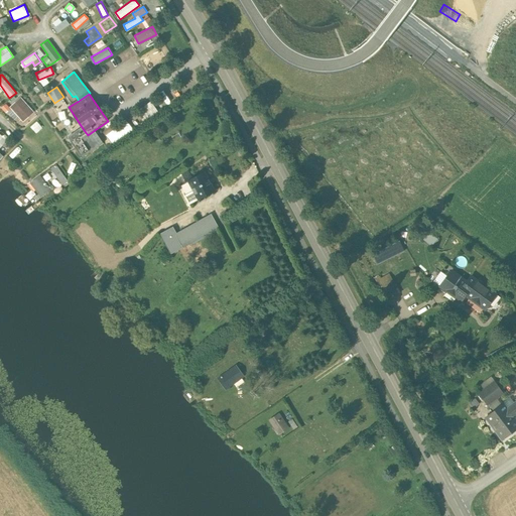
[(2,106),(12,119),(18,115),(22,121),(34,112),(22,96),(8,105),(6,103),(2,106)]
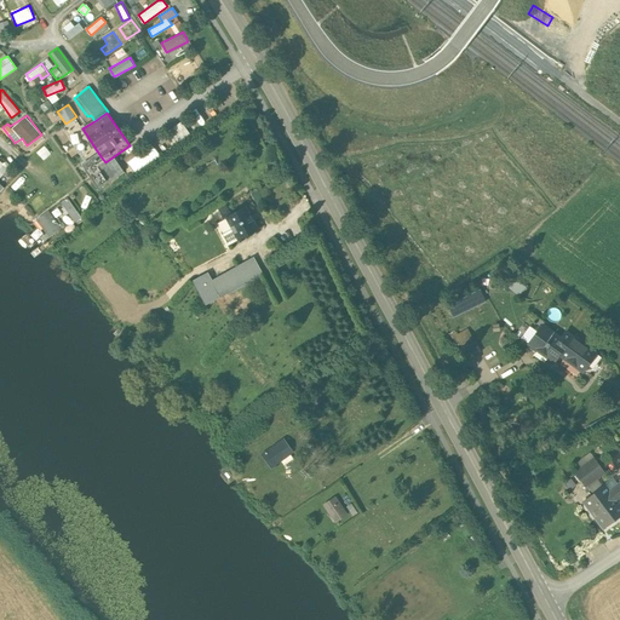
[(87,165),(101,156),(82,128),(75,118),(62,126),(87,165)]
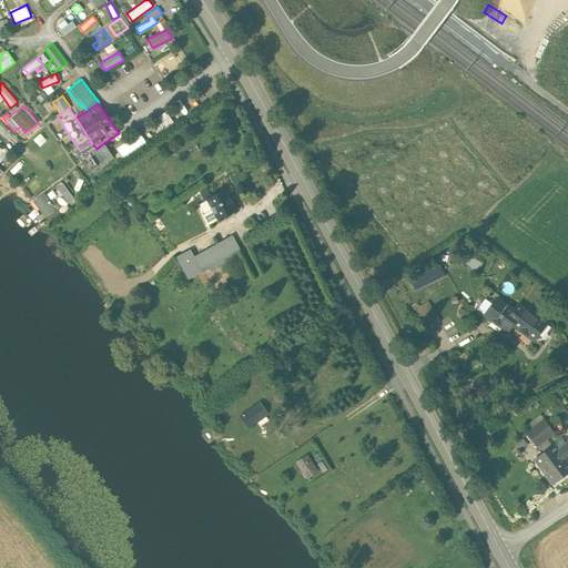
[(153,123),(162,135),(176,125),(168,113),(153,123)]
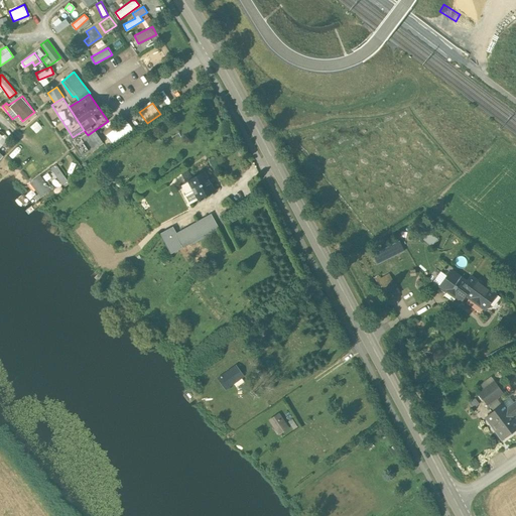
[(123,138),(133,130),(126,121),(116,128),(117,130),(123,137),(123,138)]
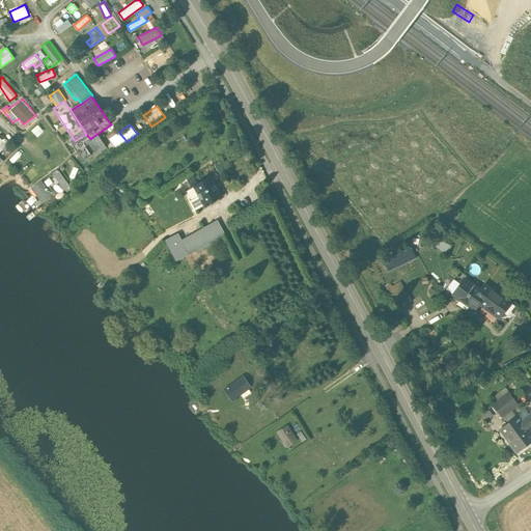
[(86,134),(75,141),(87,160),(106,147),(98,134),(90,139),(86,134)]
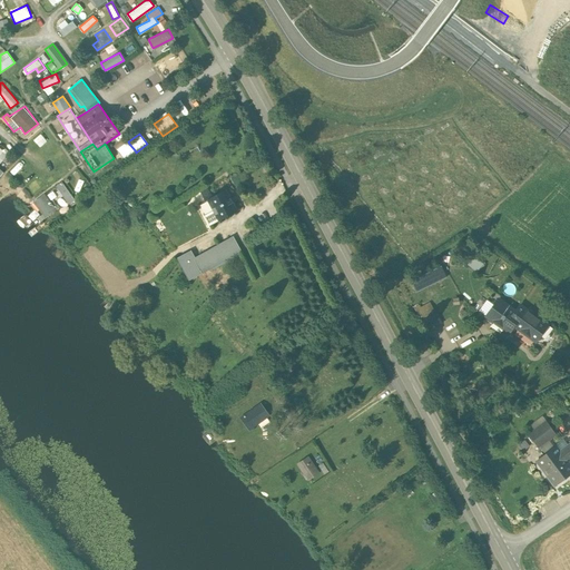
[(136,151),(129,144),(125,147),(131,156),(136,151)]
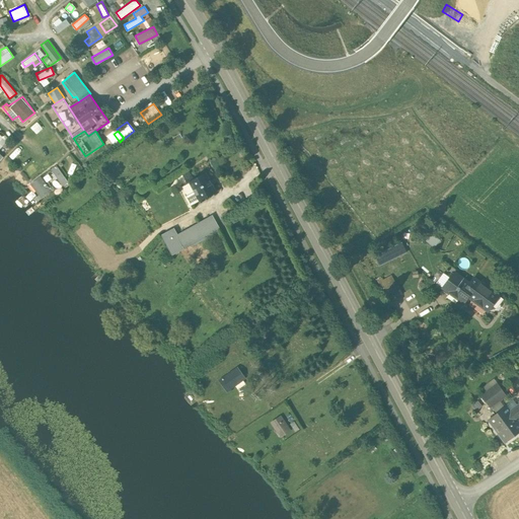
[(63,184),(68,181),(56,164),(51,168),(63,184)]
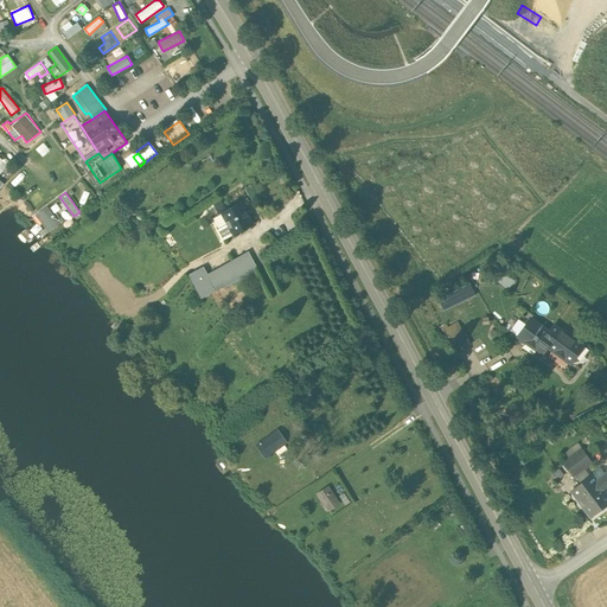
[(221,212),(225,210),(221,200),(213,205),(219,215),(222,213),(221,212)]
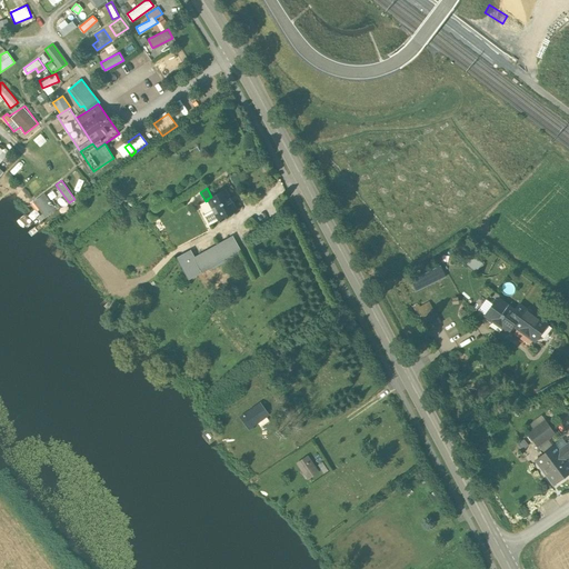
[(207,199),(208,200),(213,210),(218,220),(219,220),(226,217),(237,211),(226,189),(211,197),(207,199)]
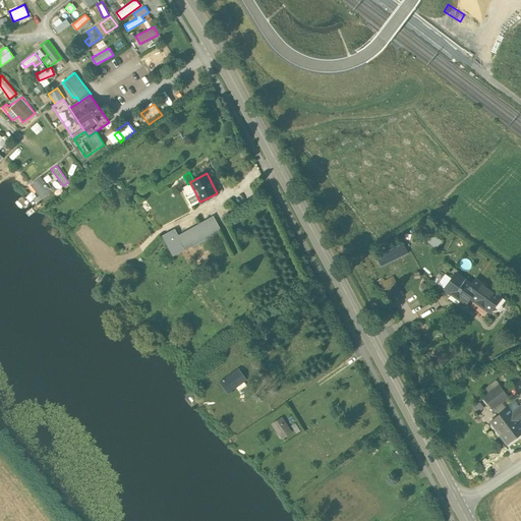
[(41,198),(51,190),(41,176),(30,184),(41,198)]
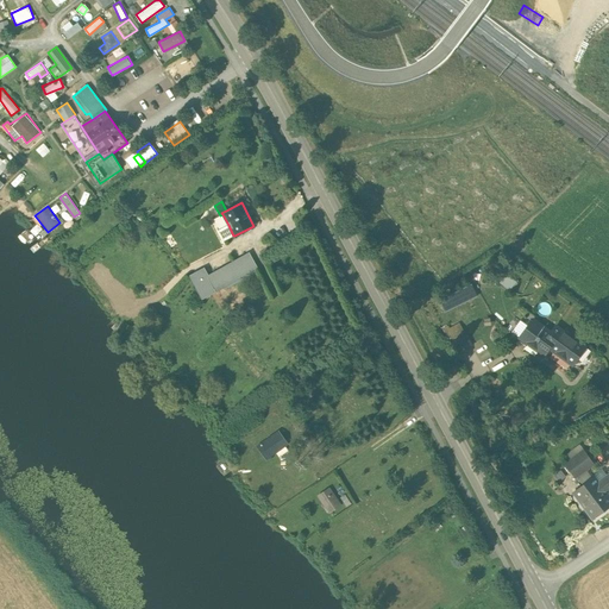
[(225,240),(233,236),(228,225),(219,230),(225,240)]
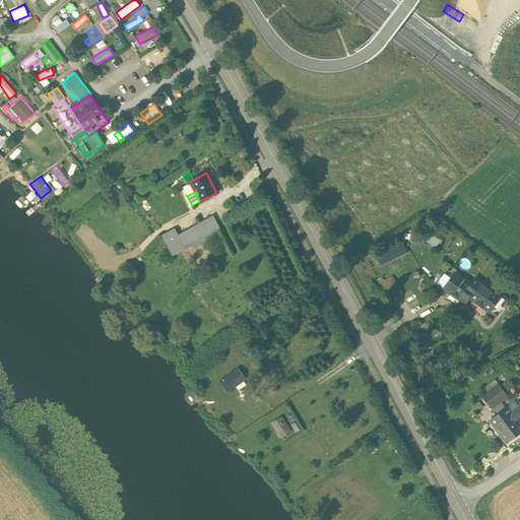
[(174,230),(164,236),(173,255),(218,230),(212,217),(178,236),(174,230)]
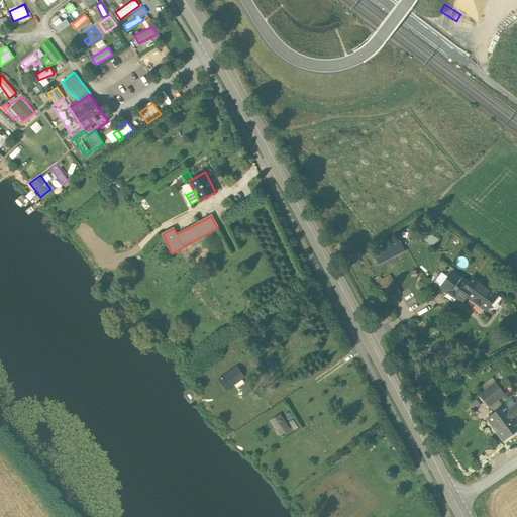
[(475,276),(470,283),(457,273),(451,269),(439,286),(460,303),(467,295),(488,310),(500,294),(486,284),(475,276)]
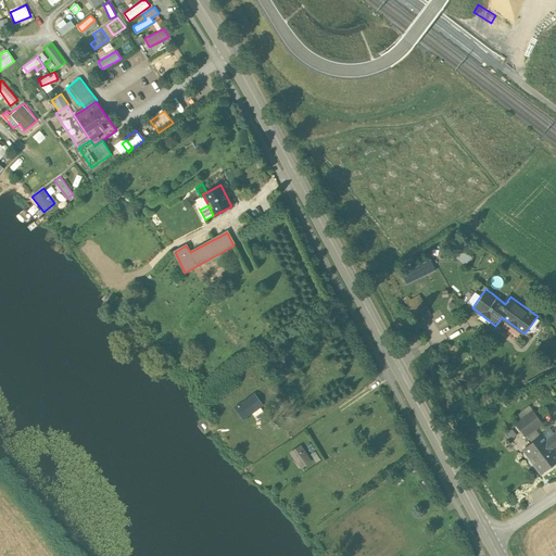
[(421,294),(408,300),(417,321),(430,316),(421,294)]
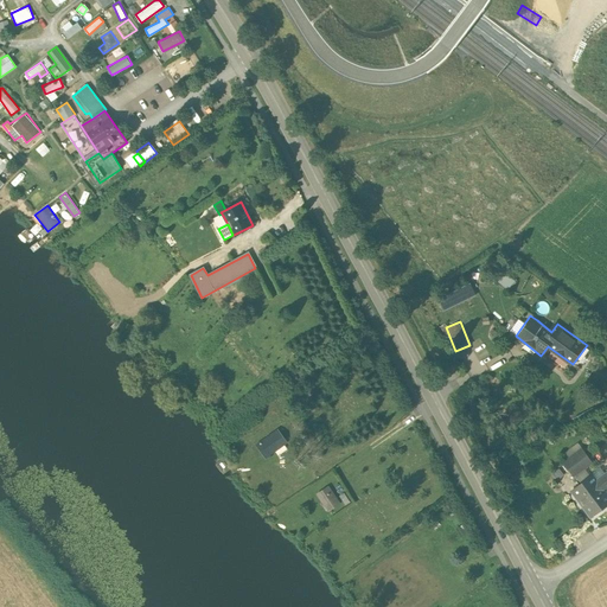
[(278,429),(255,445),(264,459),(287,442),(278,429)]
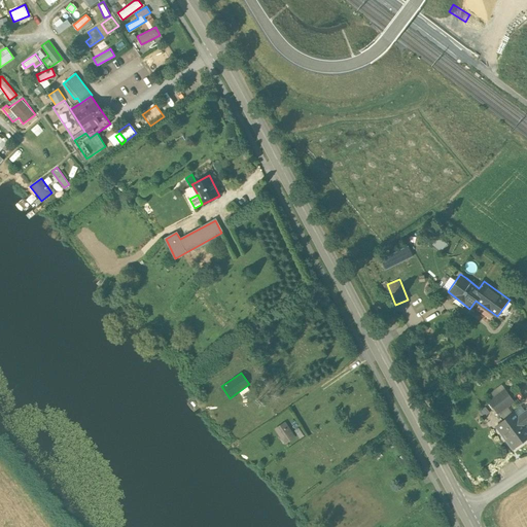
[(489,402),(497,414),(514,401),(505,390),(489,402)]
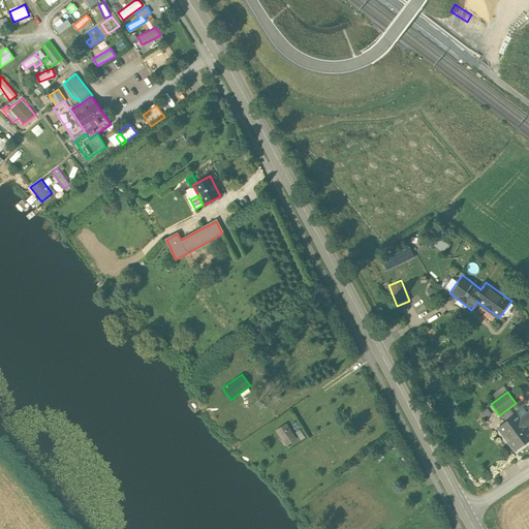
[(528,411),(520,418),(517,414),(499,428),(498,429),(515,452),(528,440),(528,431),(526,428),(528,425),(528,411)]
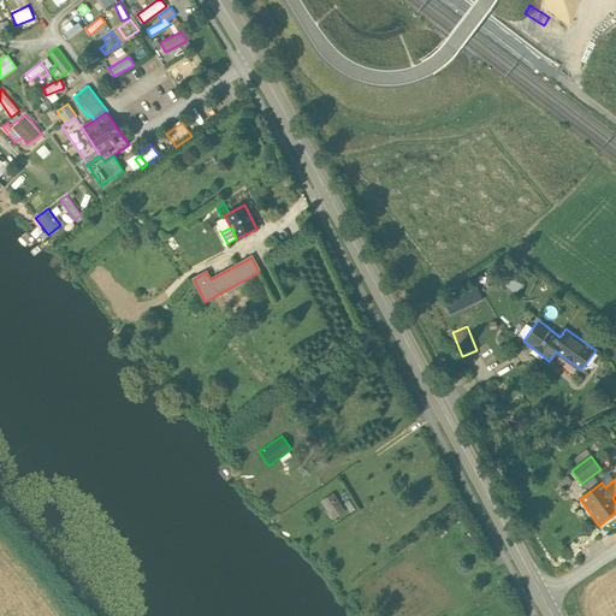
[(333,492),(320,502),(332,520),(345,510),(333,492)]
